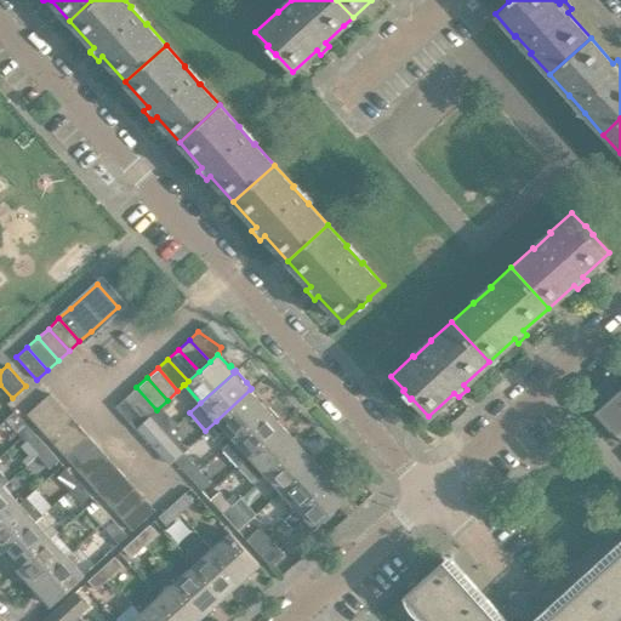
[(125,397),(146,420),(151,416),(157,410),(136,387),(125,397)]
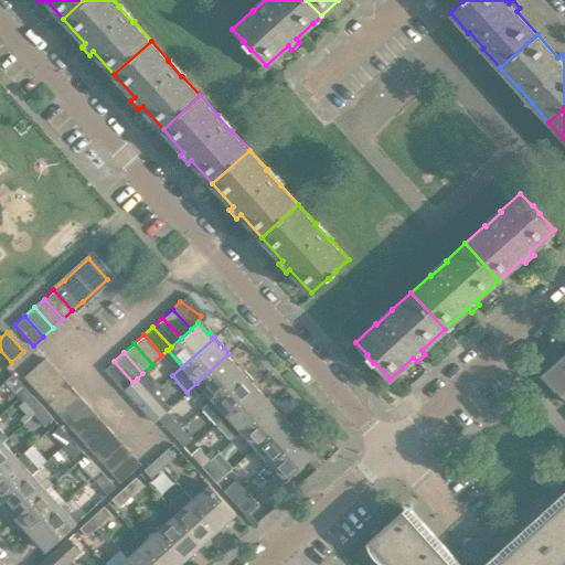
[(238,364),(237,365),(227,354),(196,383),(187,392),(194,400),(204,391),(211,398),(242,371),(242,370),(243,369),(238,364)]
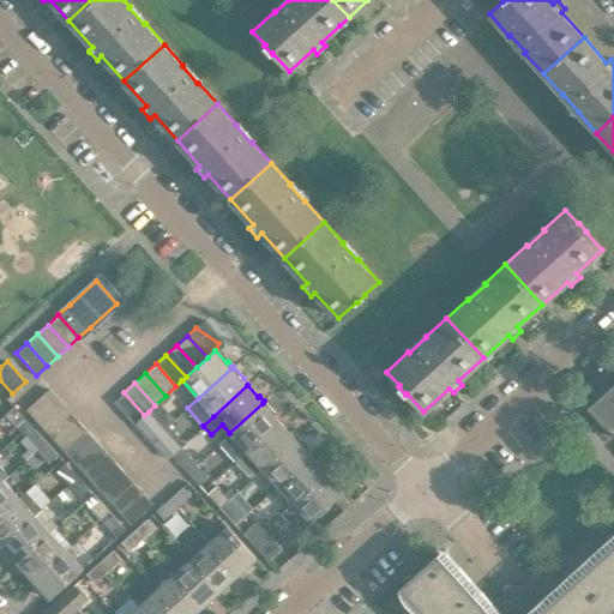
[(48,389),(25,409),(35,420),(58,399),(48,389)]
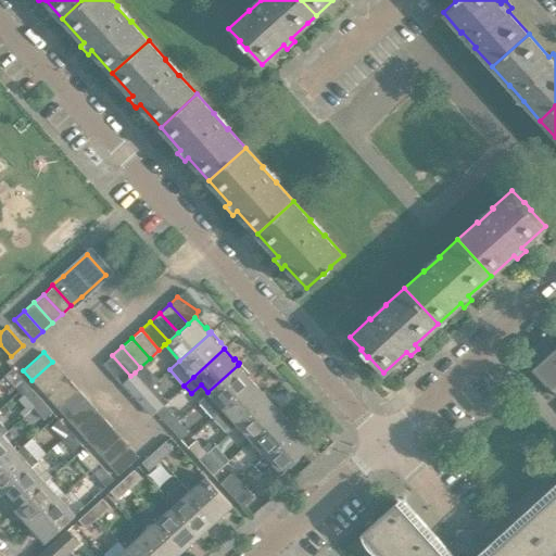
[(555,354),(555,353),(547,361),(545,358),(532,370),(545,384),(548,381),(555,390),(555,354)]
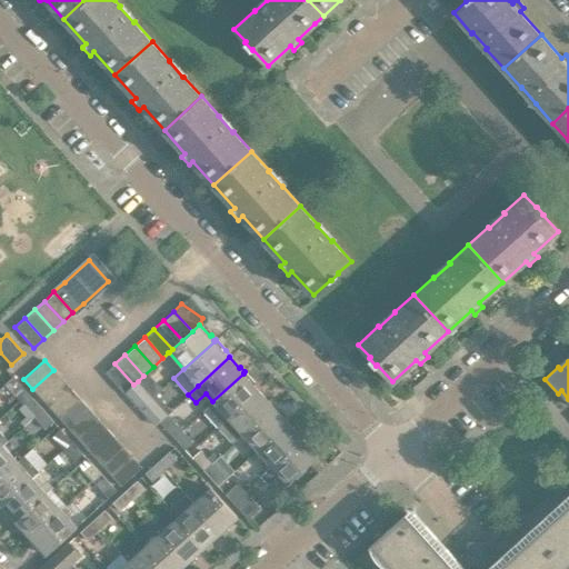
[(129,388),(133,385),(115,363),(105,372),(123,393),(126,392),(129,388)]
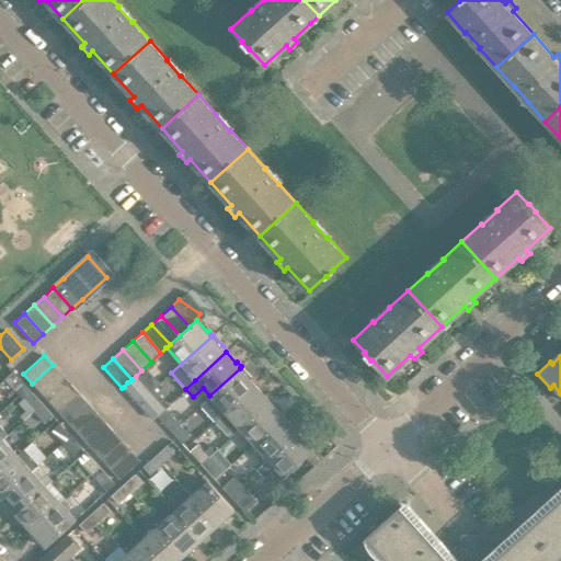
[(0,361),(0,374),(4,379),(12,371),(1,359),(0,361)]
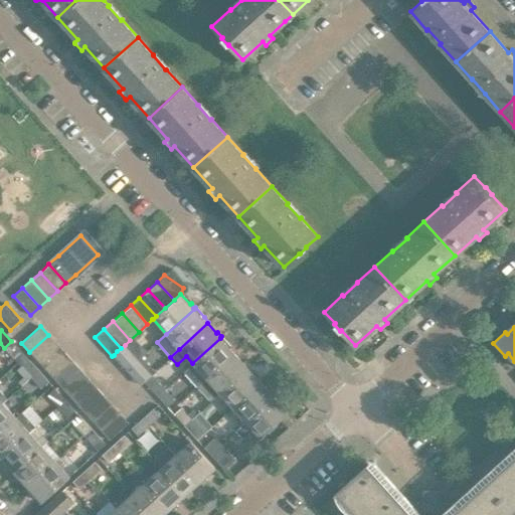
[(29,352),(37,361),(56,344),(48,335),(29,352)]
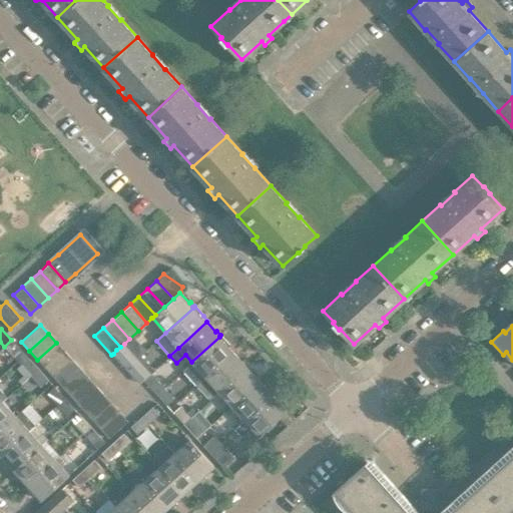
[(233,350),(220,335),(219,336),(219,337),(191,362),(182,370),(196,385),(204,377),(232,351),(233,350)]
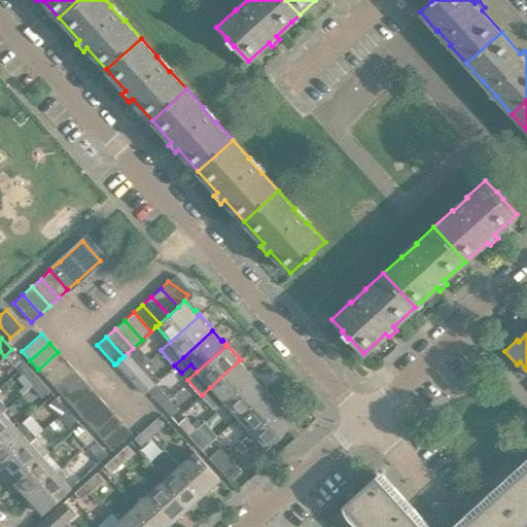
[(11,349),(4,356),(14,367),(22,360),(11,349)]
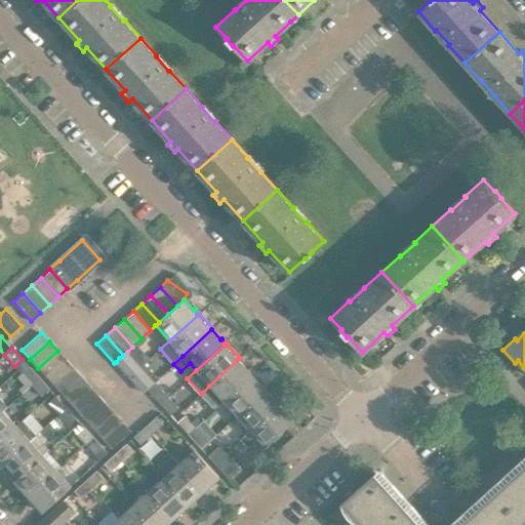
[(57,351),(38,368),(46,376),(66,359),(57,351)]
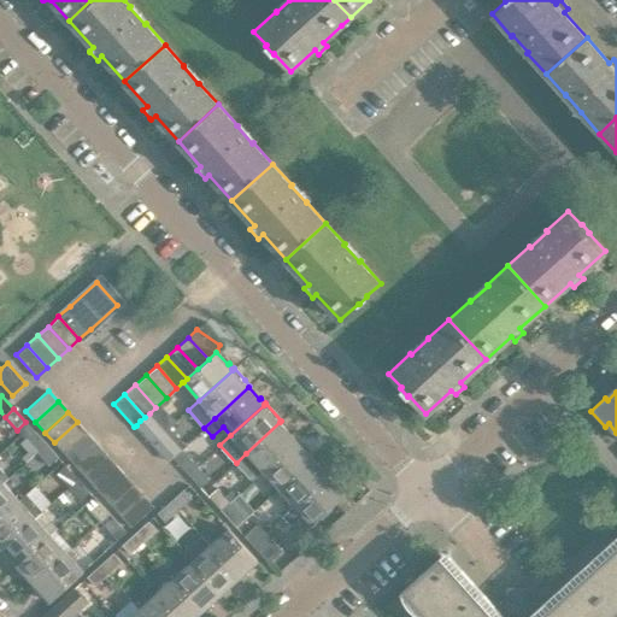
[(157,439),(165,430),(150,413),(145,417),(140,421),(136,425),(152,444),(157,439)]
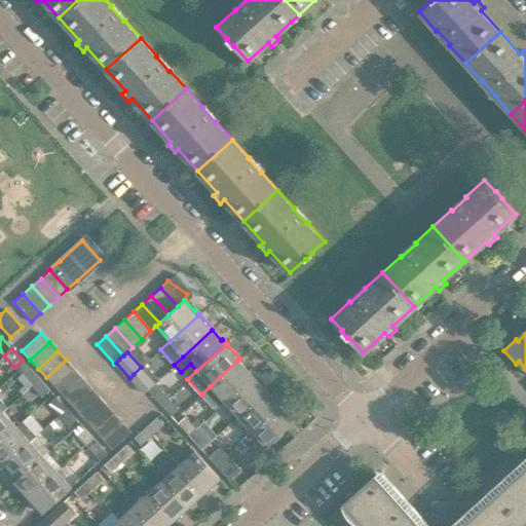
[(46,377),(54,386),(74,369),(66,360),(46,377)]
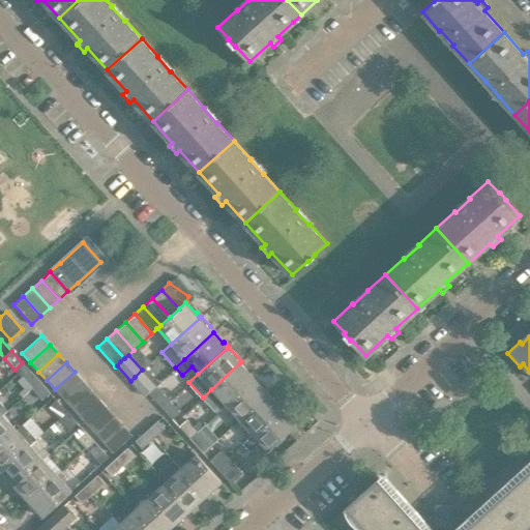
[(252,372),(249,373),(240,362),(211,389),(226,404),(255,378),(254,378),(255,376),(252,372)]
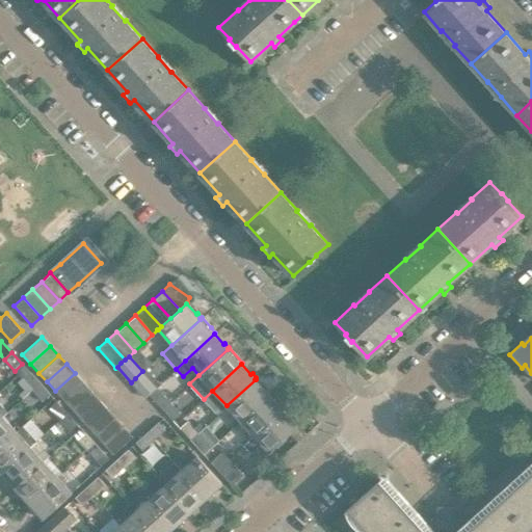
[(21,378),(31,390),(38,382),(29,371),(21,378)]
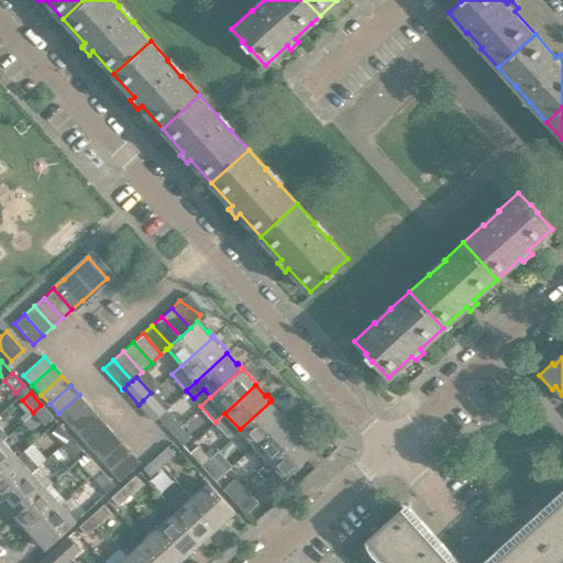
[(143,400),(139,405),(153,420),(165,409),(151,393),(143,400)]
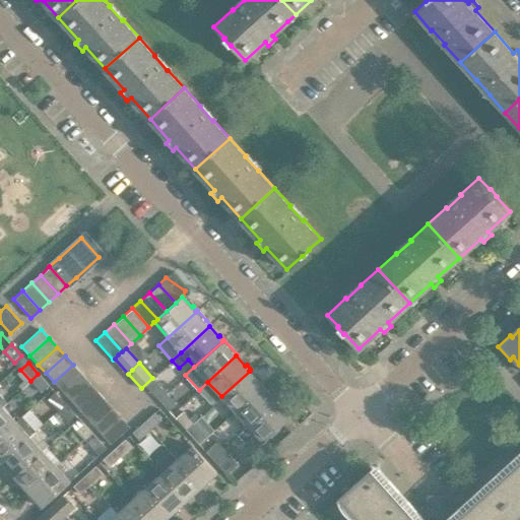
[(73,365),(54,382),(62,391),(81,374),(73,365)]
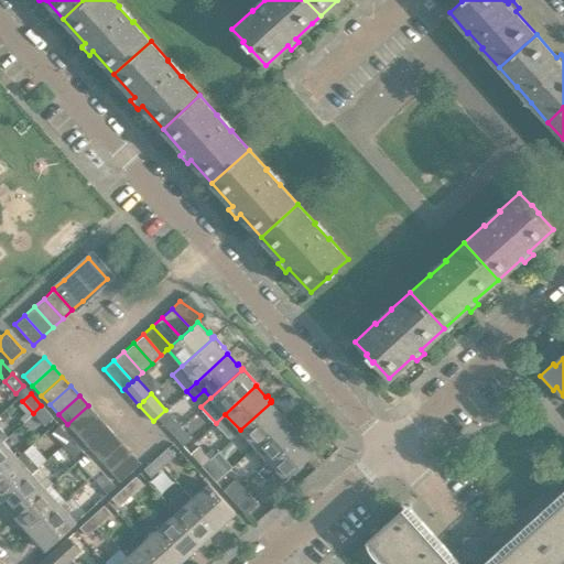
[(280,413),(271,402),(240,430),(255,446),(285,419),(284,418),(286,416),(282,411),(280,413)]
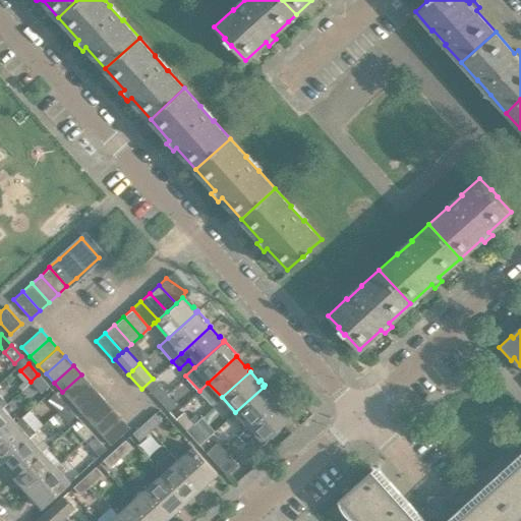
[(38,374),(31,382),(41,393),(49,386),(38,374)]
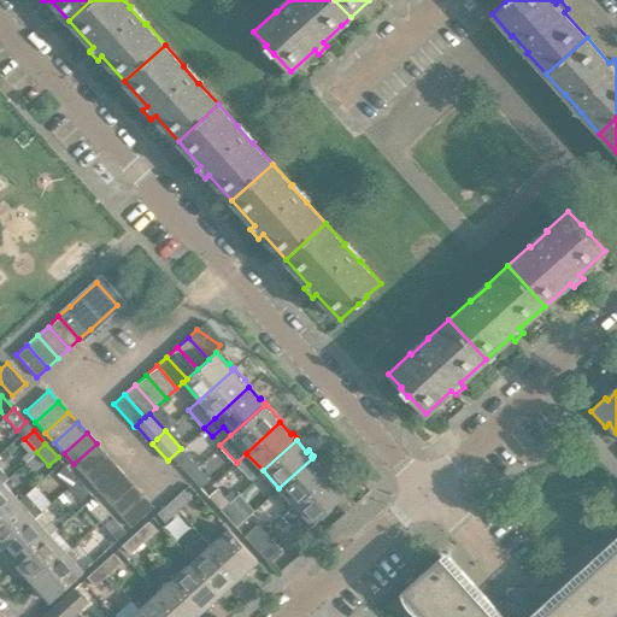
[(74,464),(83,474),(106,453),(97,444),(74,464)]
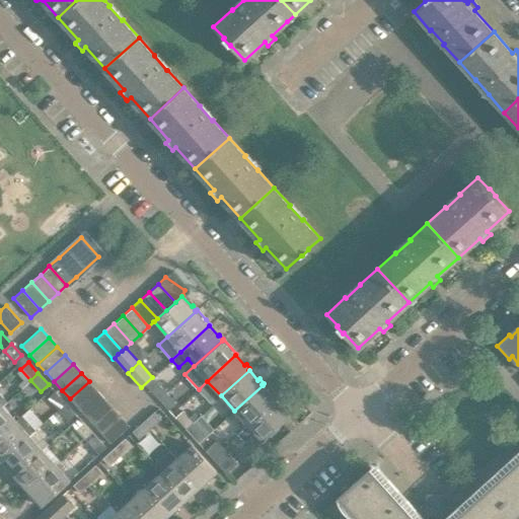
[(89,381),(70,398),(78,408),(96,390),(89,381)]
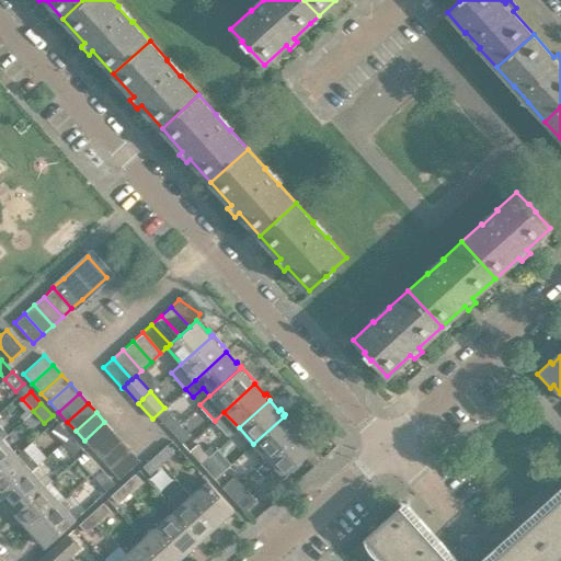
[(171,431),(180,424),(169,412),(160,419),(171,431)]
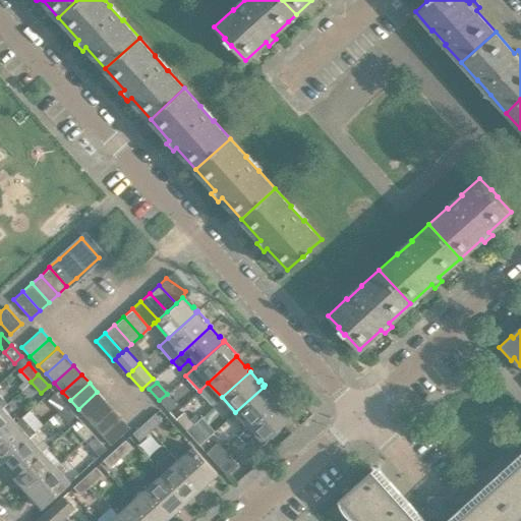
[(274,395),(272,396),(264,387),(235,412),(248,426),(277,401),(276,401),(278,399),(274,395)]
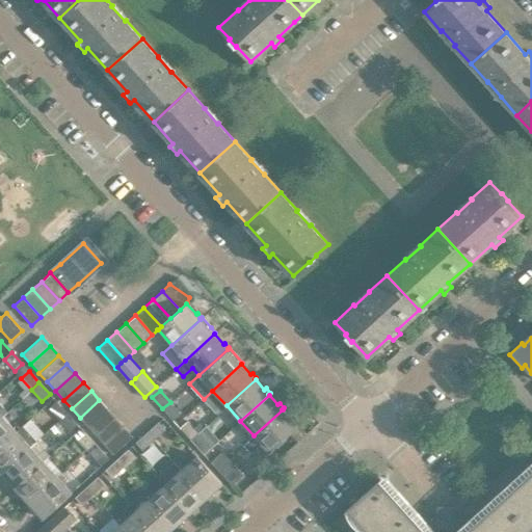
[(80,418),(87,427),(107,409),(99,400),(80,418)]
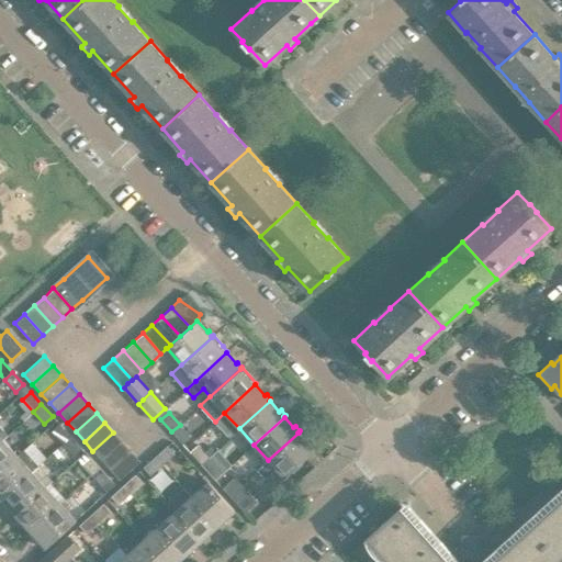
[(52,431),(63,444),(70,436),(59,424),(52,431)]
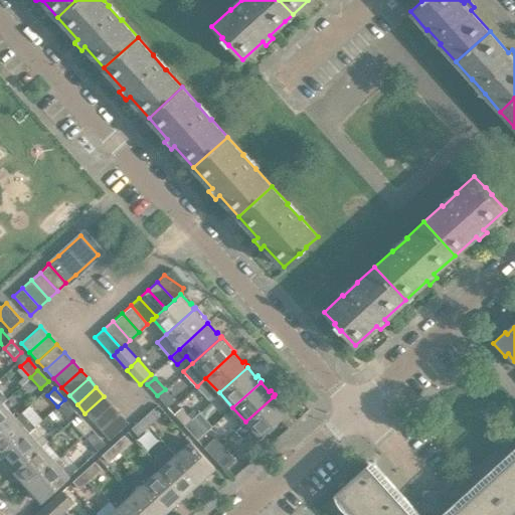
[(174,400),(165,389),(157,395),(167,406),(174,400)]
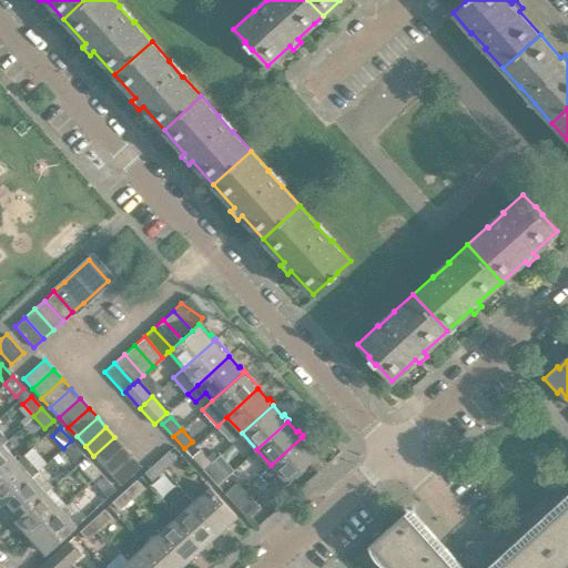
[(114,437),(93,456),(102,465),(123,446),(114,437)]
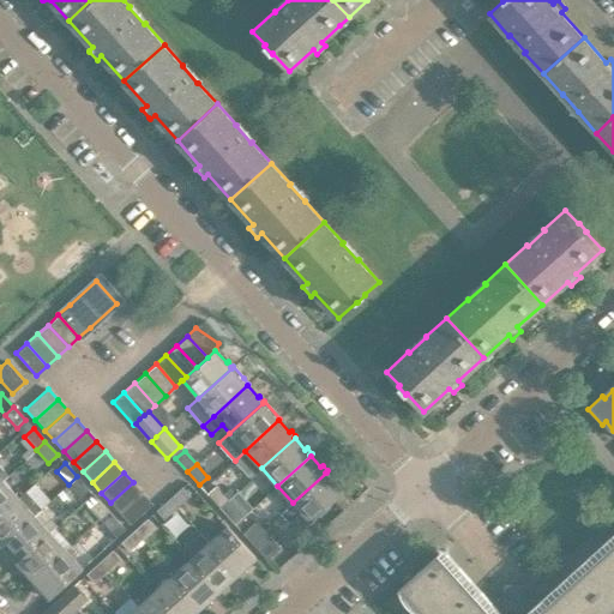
[(338,483),(337,485),(326,473),(293,503),(281,513),(289,523),(300,512),(308,522),(342,491),(341,489),(343,488),(338,483)]
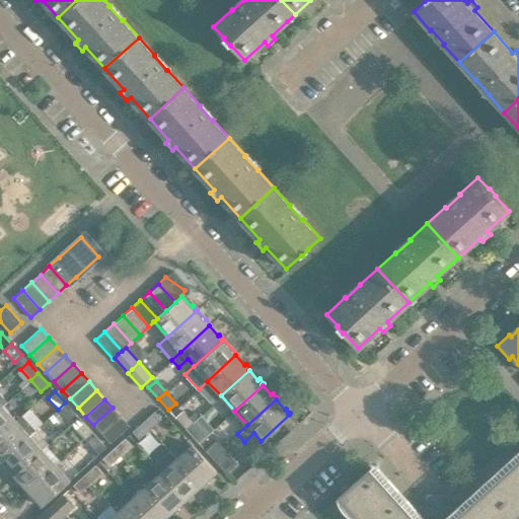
[(65,402),(58,410),(67,421),(75,414),(65,402)]
